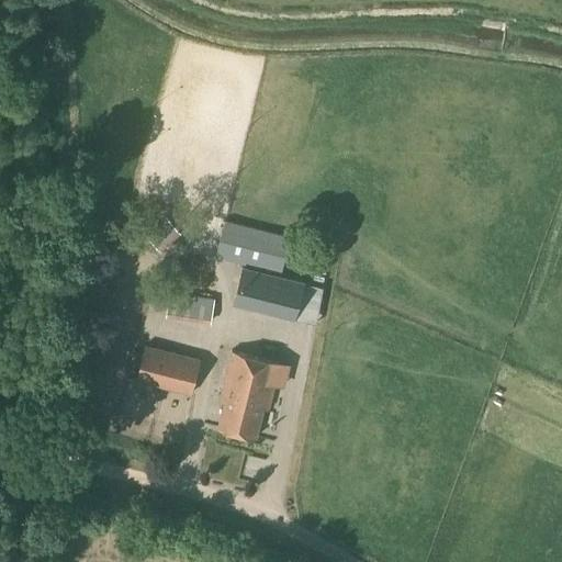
[(160,250),(180,234),(165,215),(144,234),(160,250)]
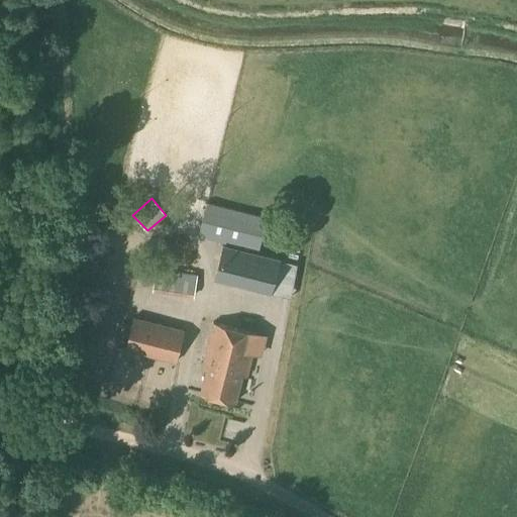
[(257,251),(267,218),(207,203),(198,236),(257,251)]
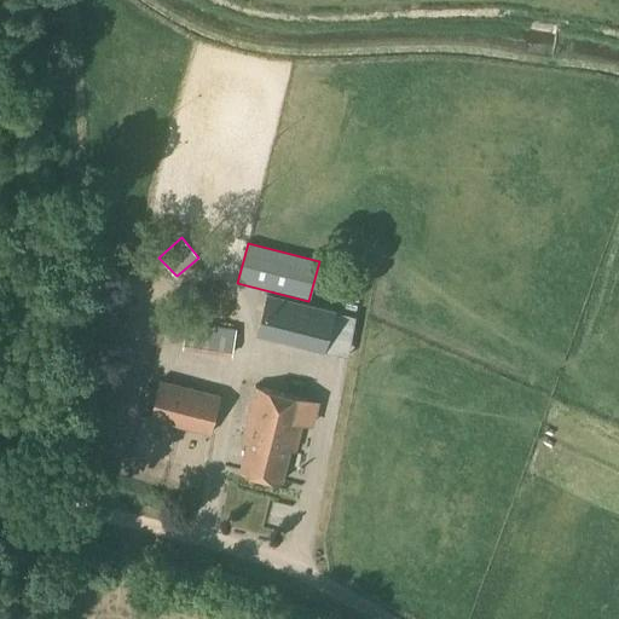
[(348,357),(356,317),(335,311),(336,310),(266,293),(255,335),(325,352),(325,351),(348,357)]
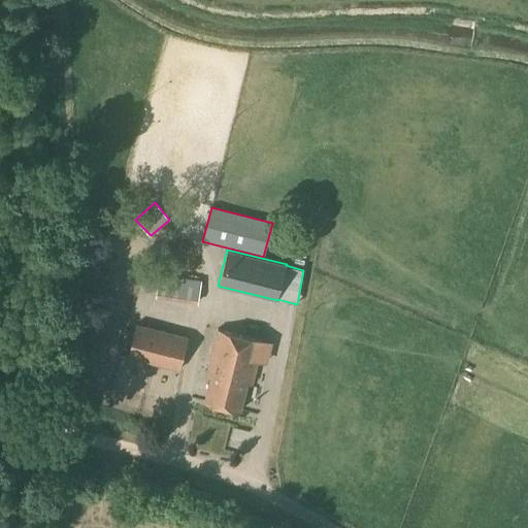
[(197,301),(200,278),(157,273),(155,296),(197,301)]
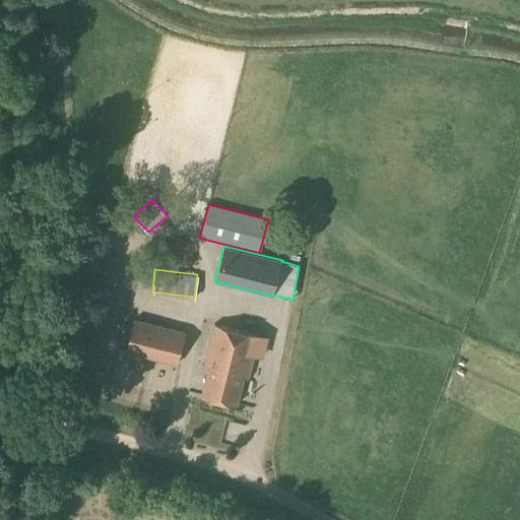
[(177,366),(186,331),(134,319),(125,351),(177,366)]
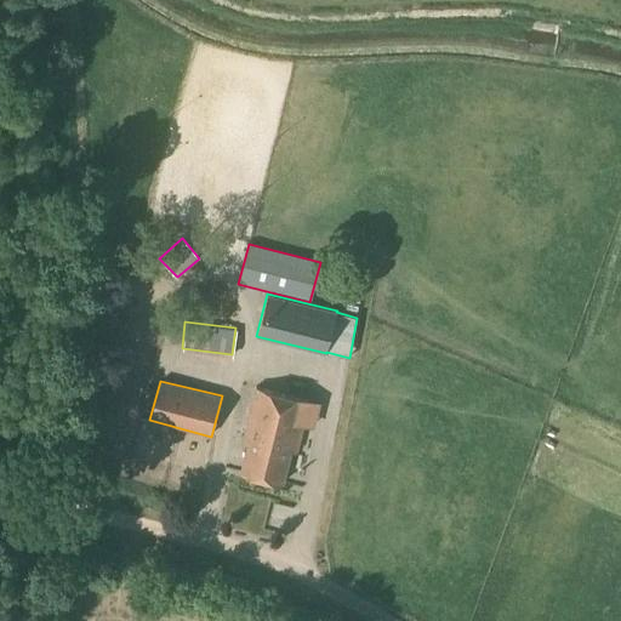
[(296,453),(308,402),(255,388),(241,443),(246,444),(240,472),(283,483),(291,451),(296,453)]
